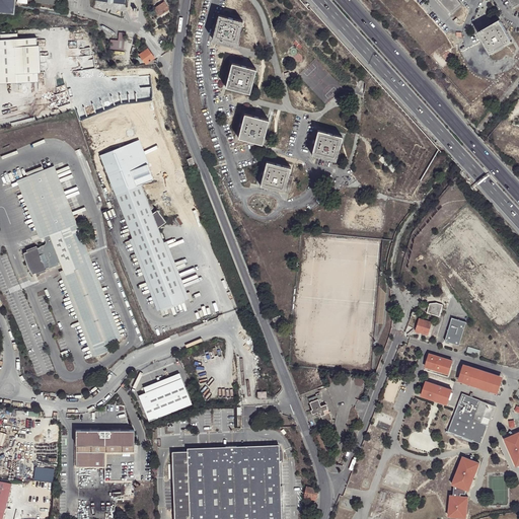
[(0,0),(0,11),(14,13),(15,0),(0,0)]
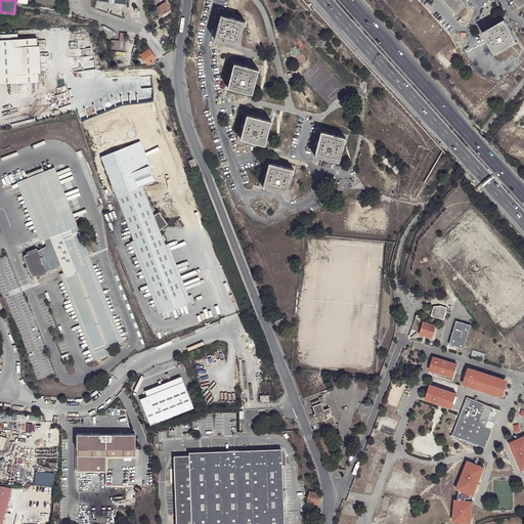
[(466,4),(462,0),(441,0),(454,14),(466,4)]
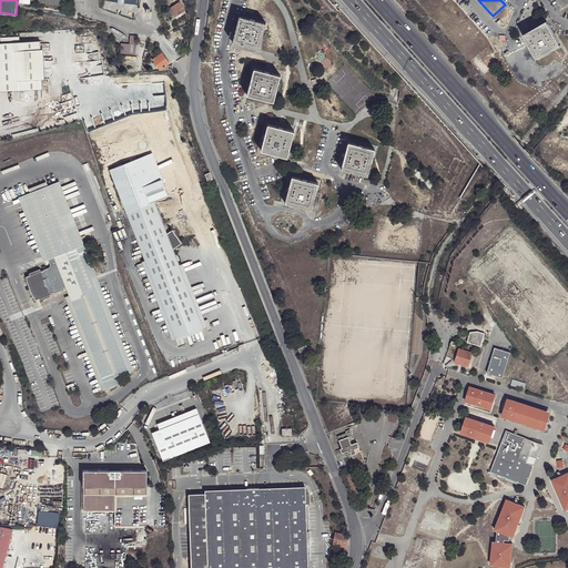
[(567,0),(556,0),(563,10),(567,6),(567,0)]
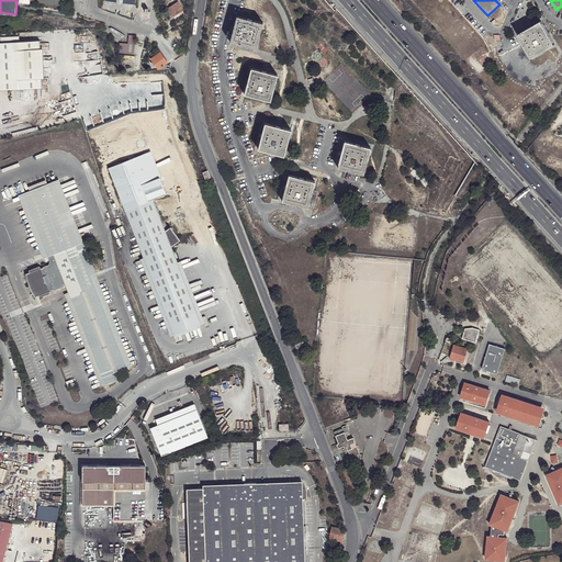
[(178,2),(168,8),(172,15),(182,9),(178,2)]
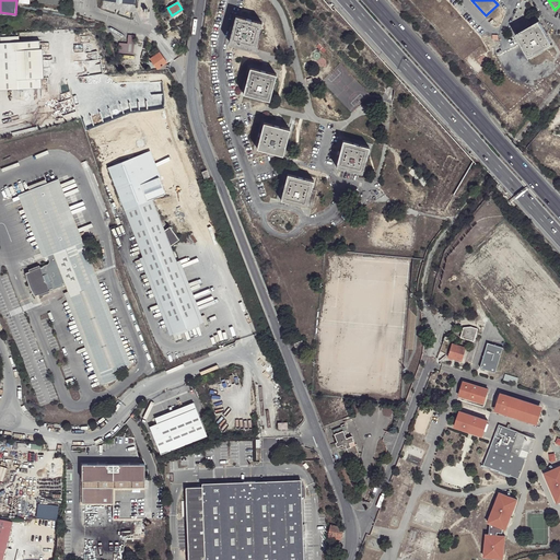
[(261,24),(235,16),(229,43),(255,49),(261,24)]
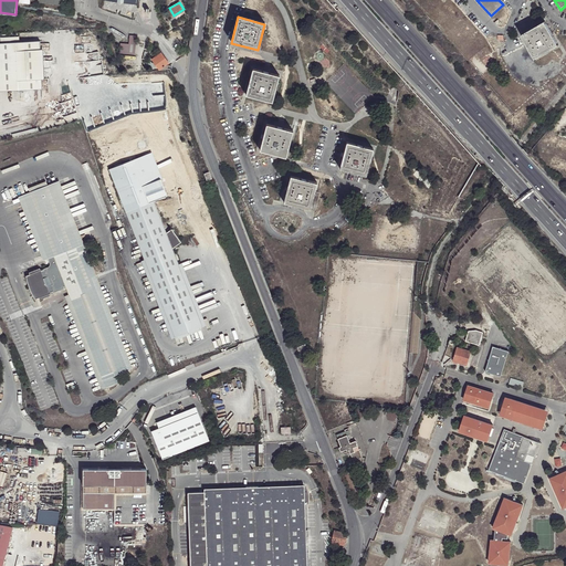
[(521,38),(534,61),(557,48),(544,24),(521,38)]
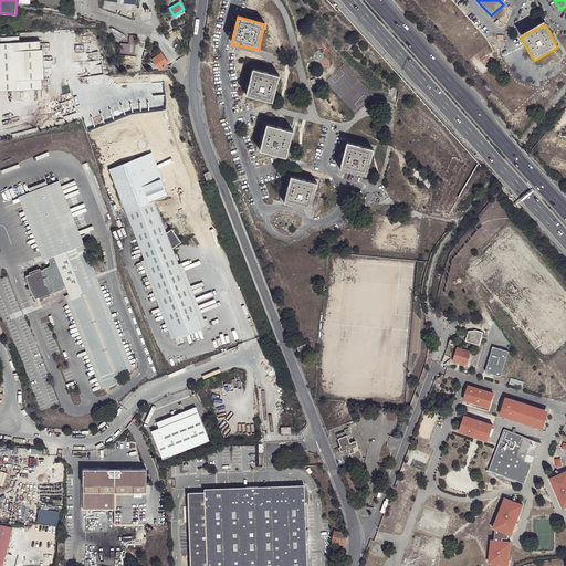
[(129,44),(119,43),(119,53),(134,54),(136,35),(129,35),(129,44)]
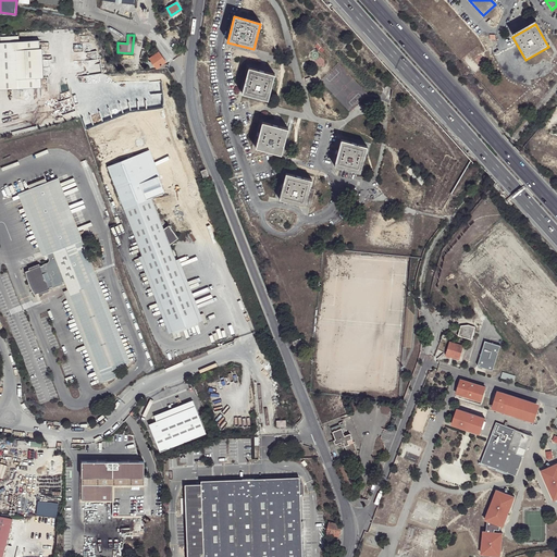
[(0,88),(41,87),(41,78),(44,78),(44,49),(40,49),(40,40),(0,41),(0,88)]
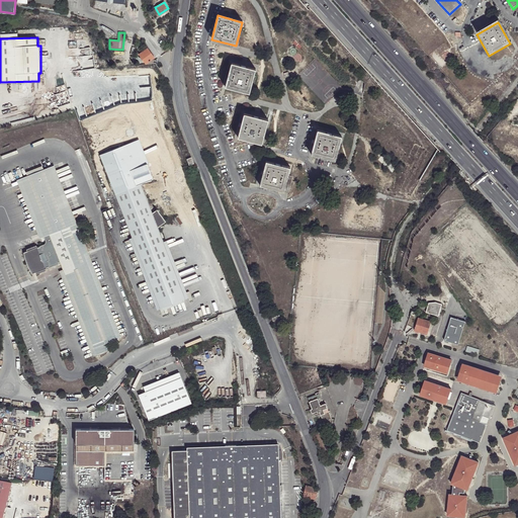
[(152,60),(154,58),(148,48),(139,54),(141,57),(140,58),(142,61),(143,60),(146,65),(154,64),(152,60)]
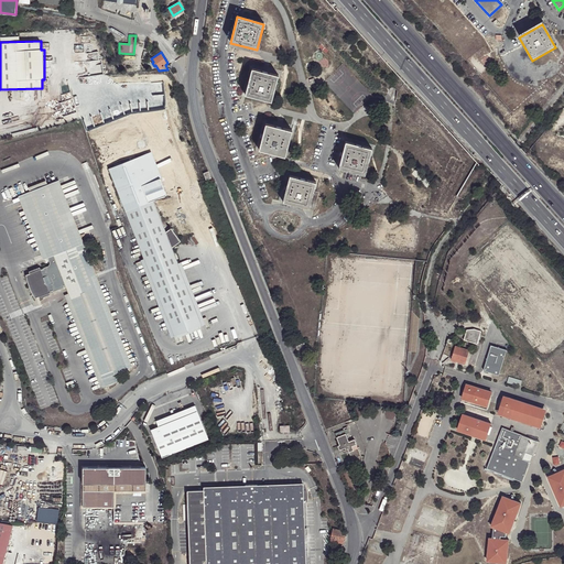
[(279,76),(252,69),(245,95),(272,101),(279,76)]
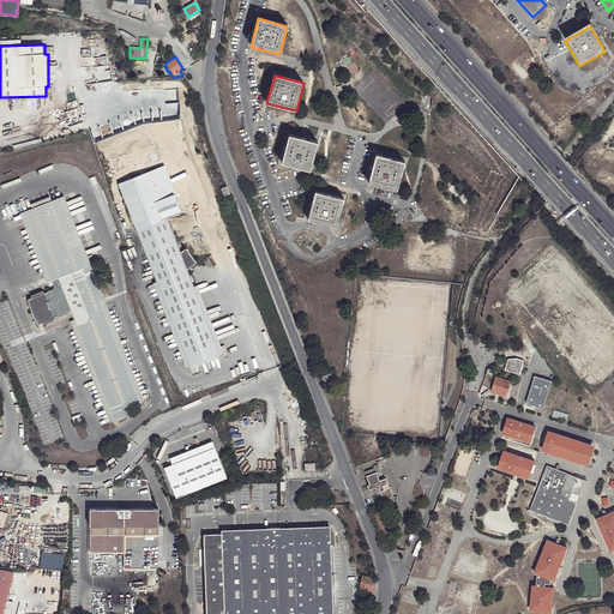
[(318,143),(289,136),(282,163),(311,170),(318,143)]
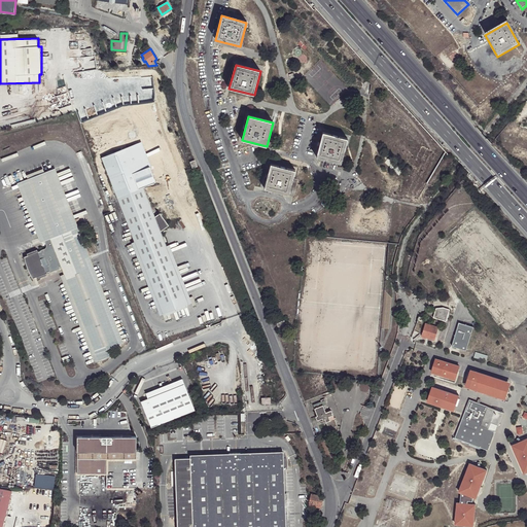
[(526,130),(520,128),(518,136),(526,138),(526,130)]
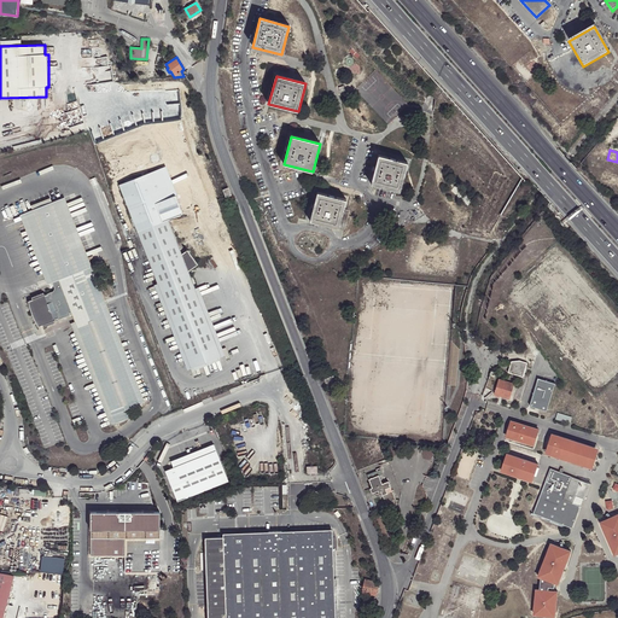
[(379,158),(371,187),(401,194),(408,165),(379,158)]
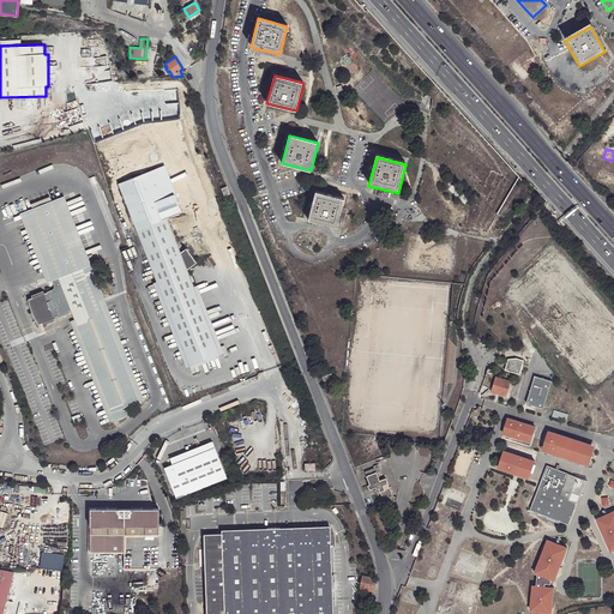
[(595,181),(613,186),(613,176),(599,172),(595,181)]
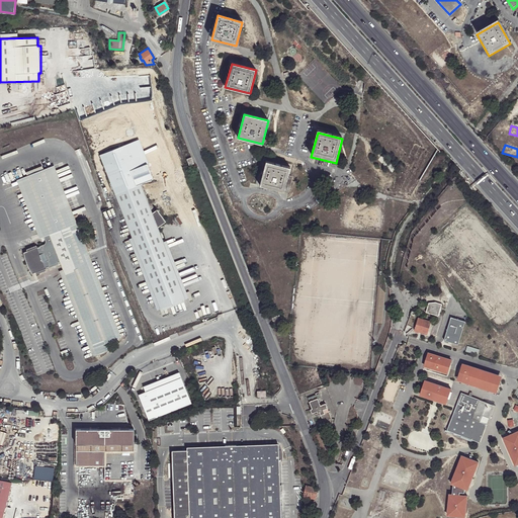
[(290,168),(266,162),(260,185),(284,191),(290,168)]
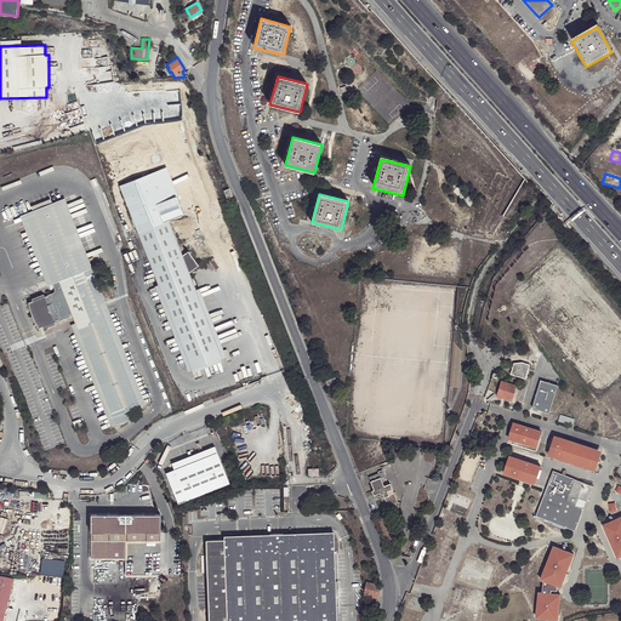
[(60,199),(85,266),(90,263),(64,198),(60,199)]
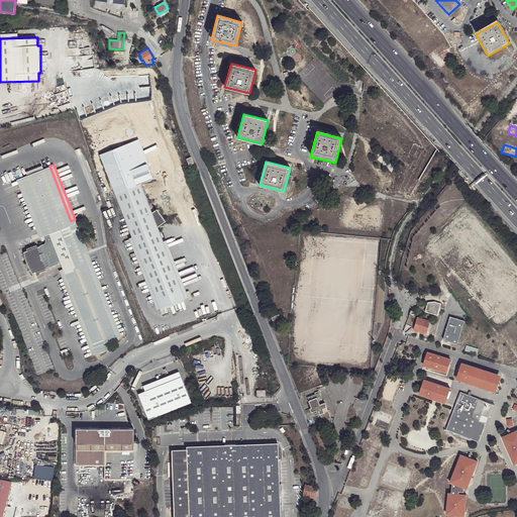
[(20,178),(41,232),(71,221),(49,166),(20,178)]
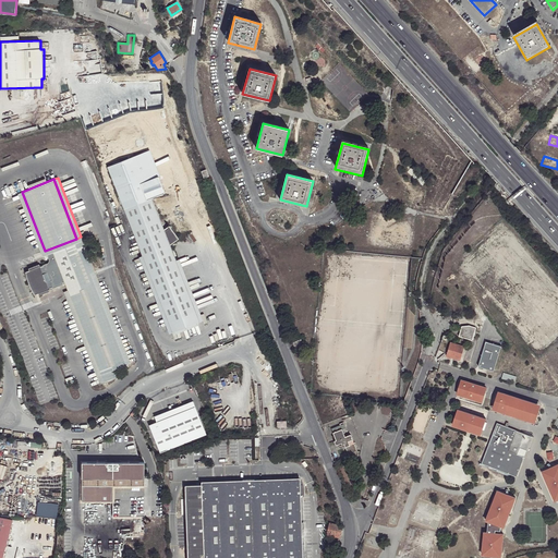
[(123,207),(128,219),(156,208),(152,196),(123,207)]
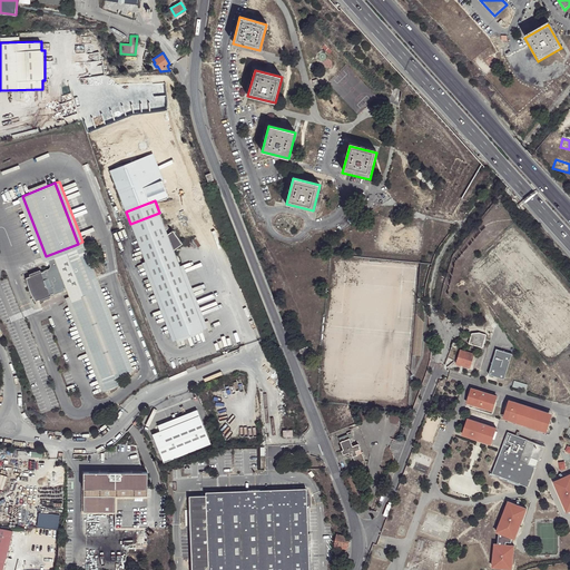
[(159,213),(130,224),(167,318),(193,308),(196,306),(173,248),(182,242),(172,228),(167,233),(159,213)]
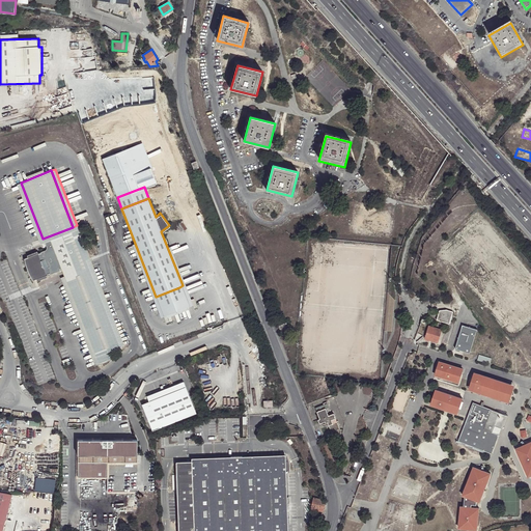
[(73,227),(43,239),(47,249),(54,264),(56,271),(61,269),(64,275),(83,325),(108,315),(85,259),(89,257),(78,228),(74,229),(73,227)]
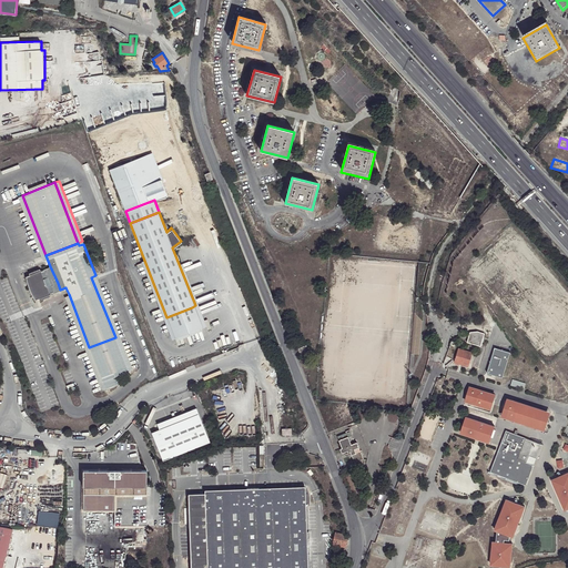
[(58,283),(50,266),(40,270),(40,269),(29,272),(30,274),(26,275),(26,277),(28,285),(31,293),(58,283)]
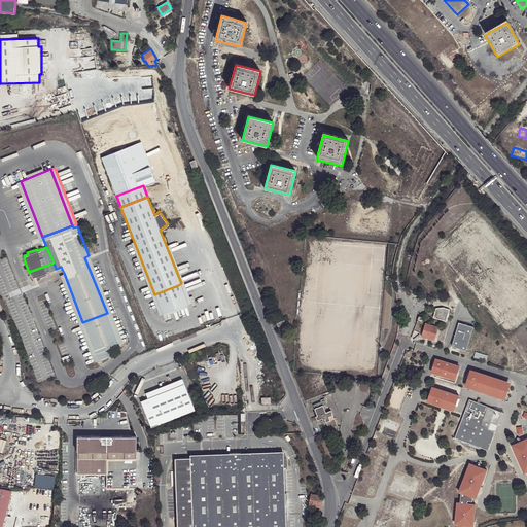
[(54,262),(29,272),(29,273),(32,278),(36,277),(37,278),(46,274),(46,273),(56,269),(54,262)]
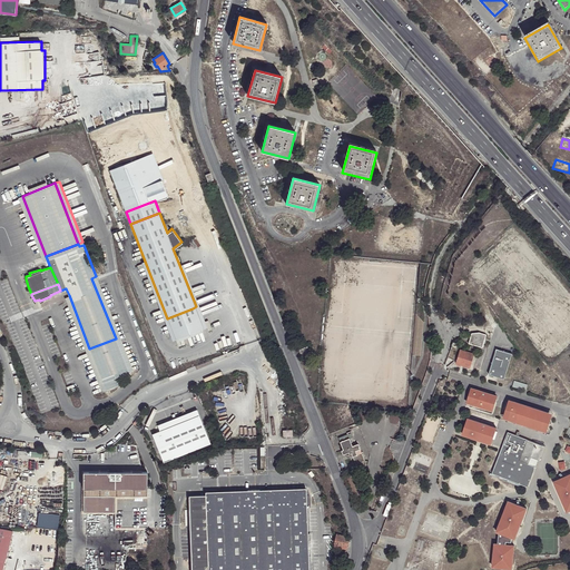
[(89,349),(69,295),(65,297),(86,350),(89,349)]
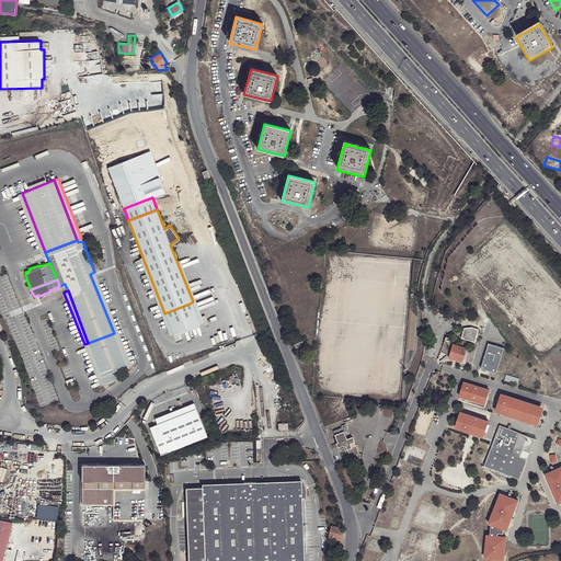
[(193,301),(190,304),(197,323),(201,322),(193,301)]
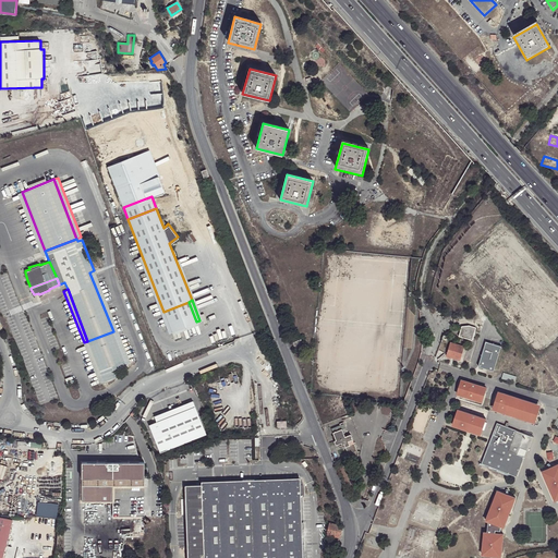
[(189,302),(164,312),(171,331),(196,322),(189,302)]
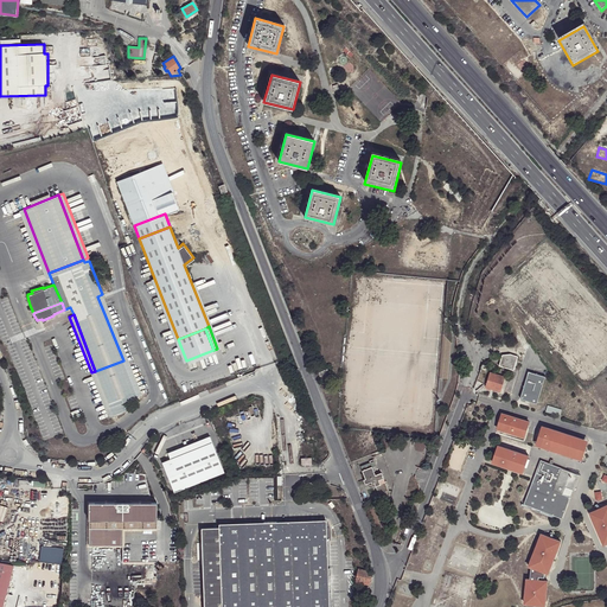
[(513,370),(517,357),(510,355),(503,355),(499,365),(513,370)]
